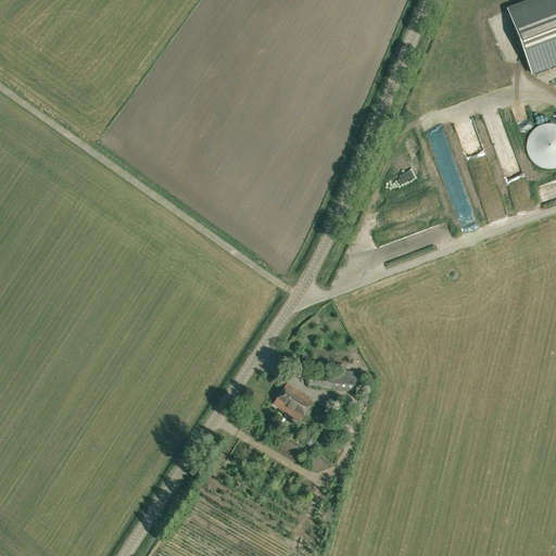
[(531,73),(555,63),(555,0),(531,0),(508,9),(531,73)]
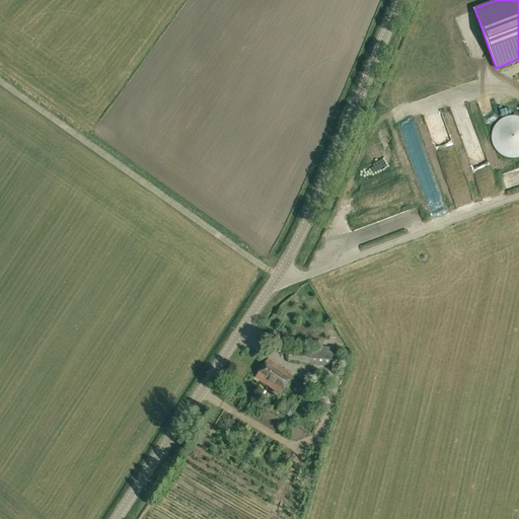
[(493,145),(495,150),(499,154),(504,157),(509,158),(515,158),(518,156),(518,117),(513,116),(507,117),(502,119),(497,123),(494,128),(492,133),(491,139),(493,145)]
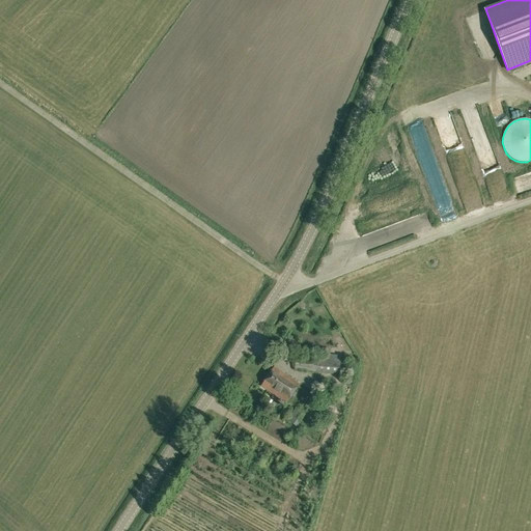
[(297,359),(296,371),(315,373),(316,361),(297,359)]
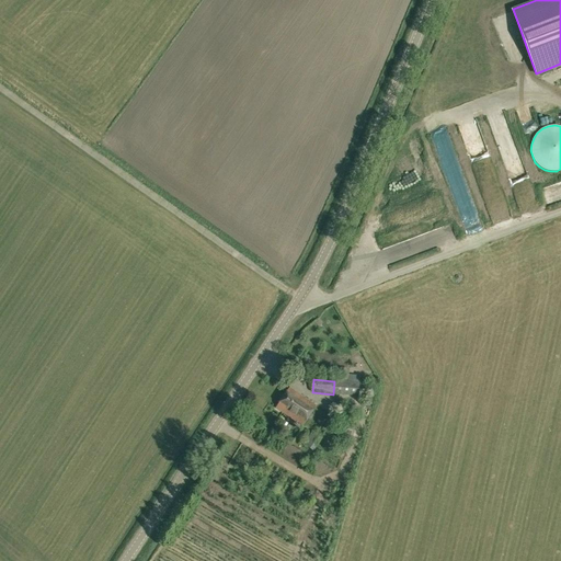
[(355,395),(356,381),(339,379),(338,393),(355,395)]
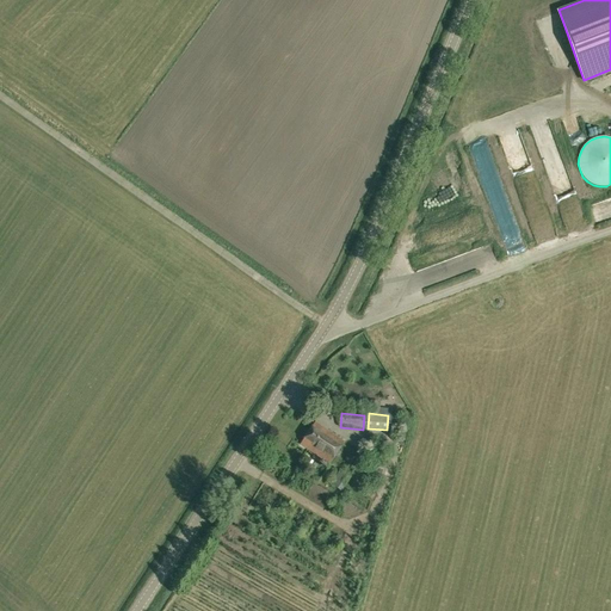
[(301,445),(329,464),(344,442),(315,424),(301,445)]
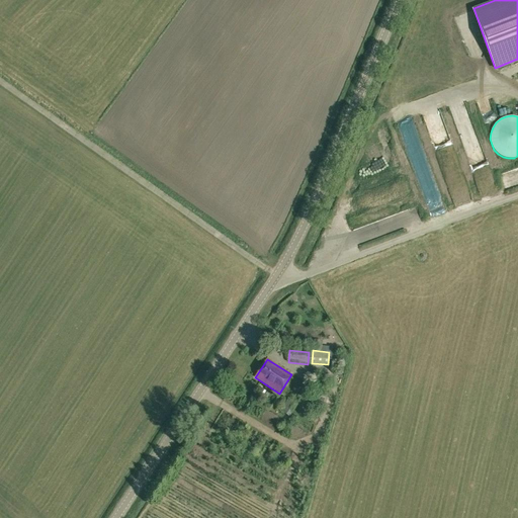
All buildings are outlined.
